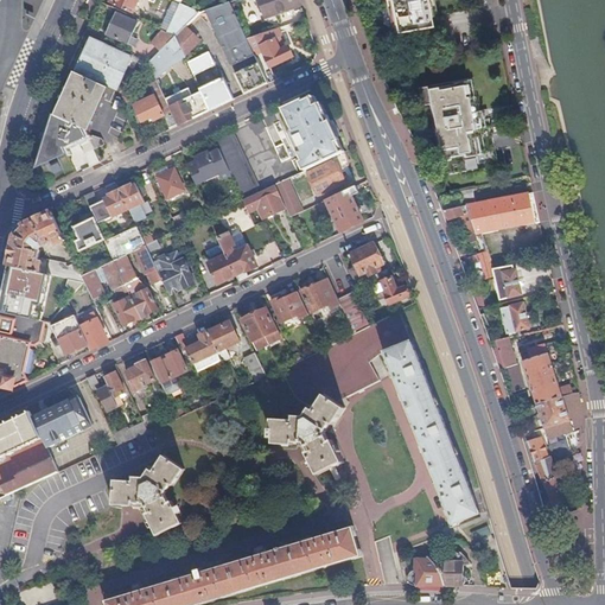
[(151,0),(153,1),(153,0),(110,0),(110,1),(132,11),(137,0),(151,0)]
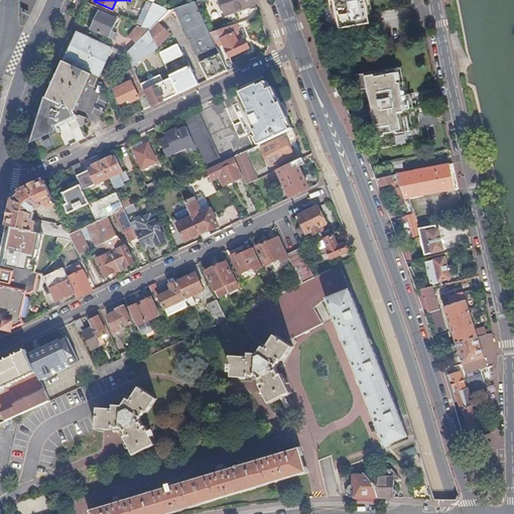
[(173,7),(208,79),(227,70),(216,46),(210,32),(195,1),(194,0),(173,7)]
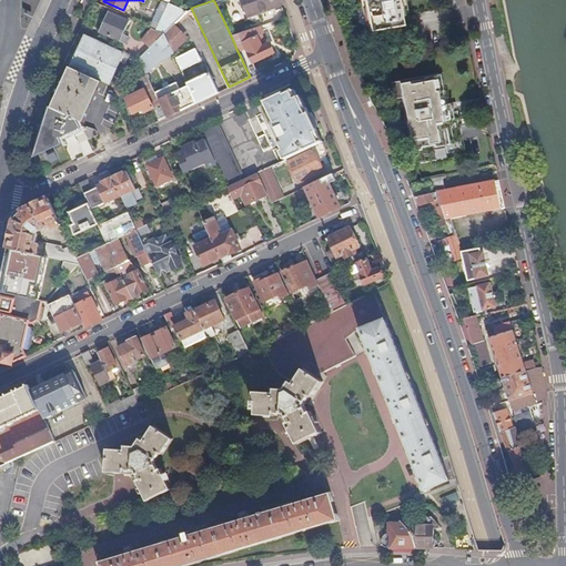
[(241,0),(246,14),(280,3),(279,0),(241,0)]
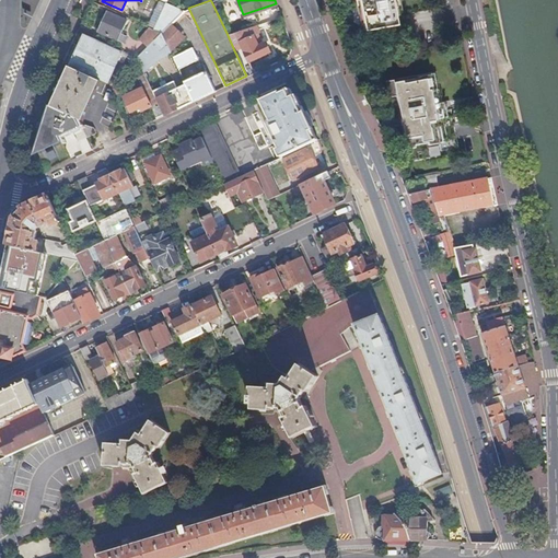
[(357,0),(363,28),(396,23),(395,14),(403,13),(399,0),(357,0)]
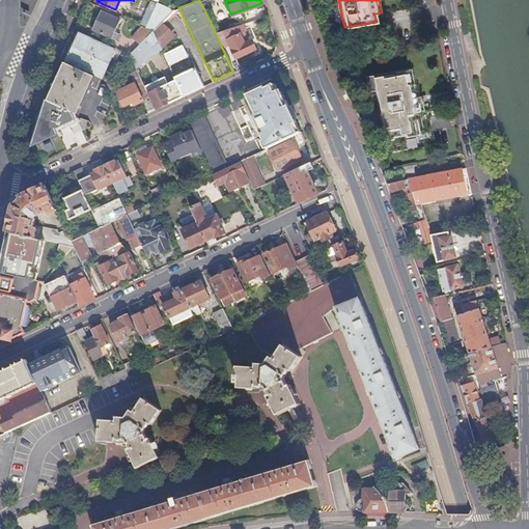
[(157,1),(144,27),(152,31),(162,21),(174,8),(157,1)]
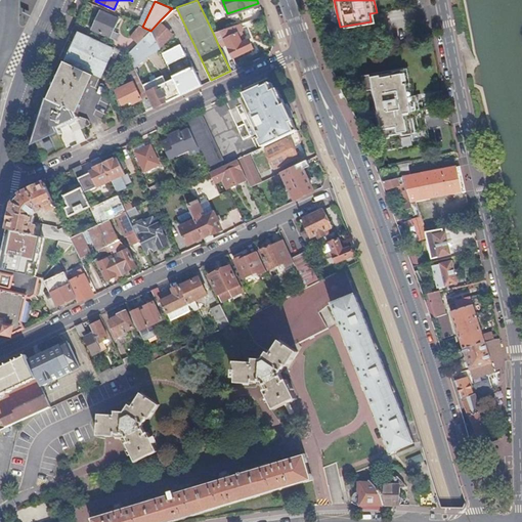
[(244,10),(245,17),(258,15),(257,9),(244,10)]
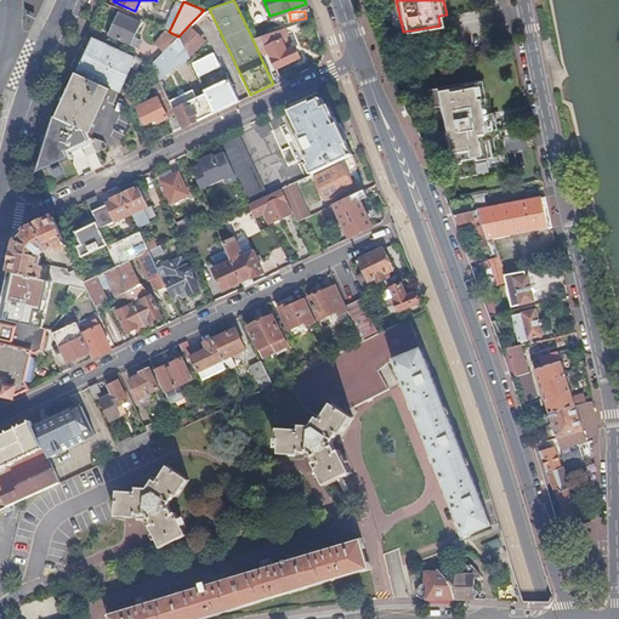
[(132,35),(140,21),(118,12),(108,34),(129,44),(132,35)]
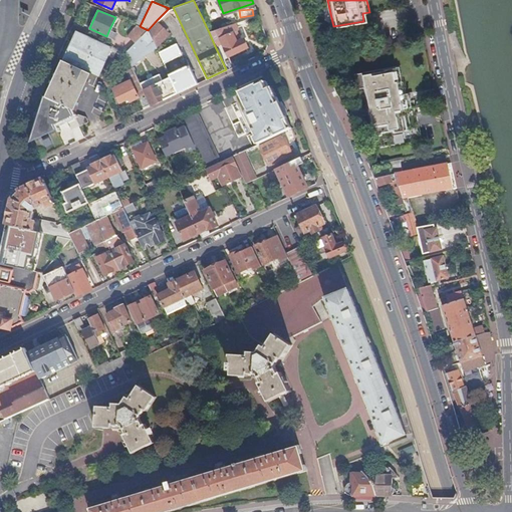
[(169,31),(157,20),(148,30),(154,43),(156,46),(169,31)]
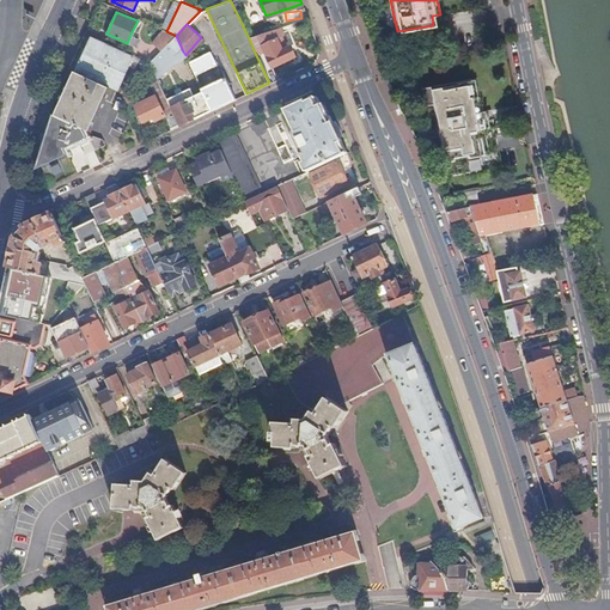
[(280,28),(280,26),(249,38),(256,55),(264,50),(272,66),(293,55),(288,46),(284,48),(281,49),(276,38),(284,35),(280,28)]
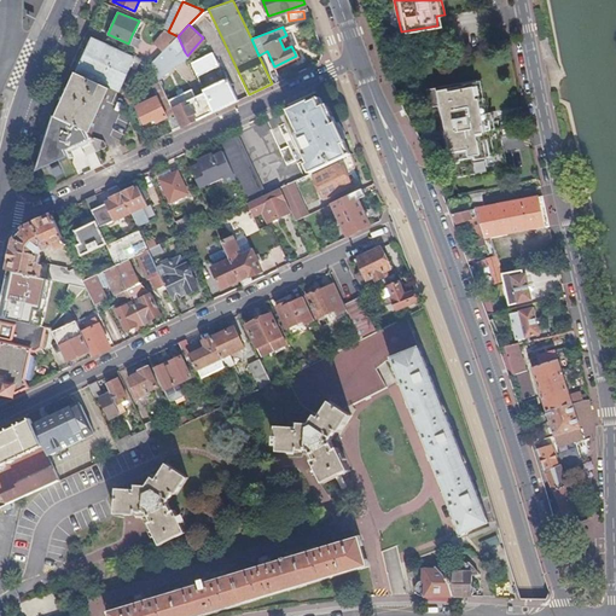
[(152,42),(162,52),(178,36),(168,32),(164,30),(152,42)]
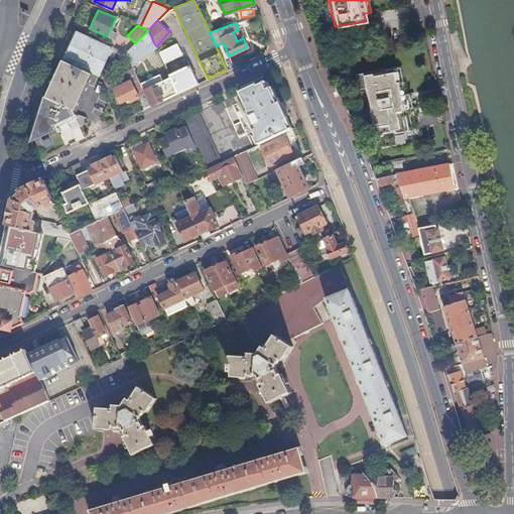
[(125,52),(131,63),(154,43),(148,30),(135,43),(125,52)]
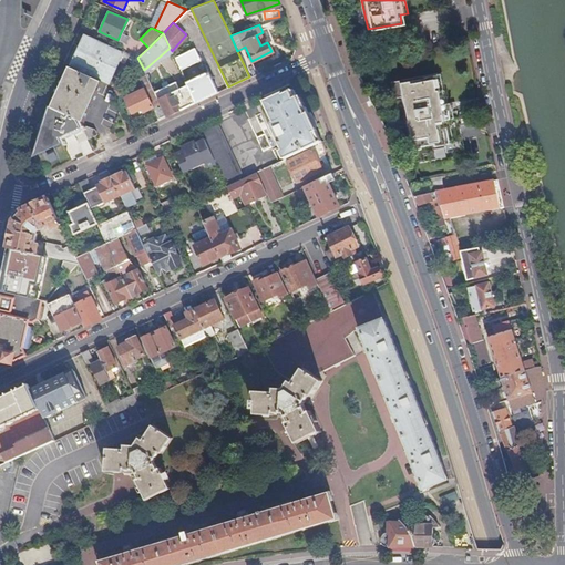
[(122,51),(84,34),(70,65),(108,83),(122,51)]
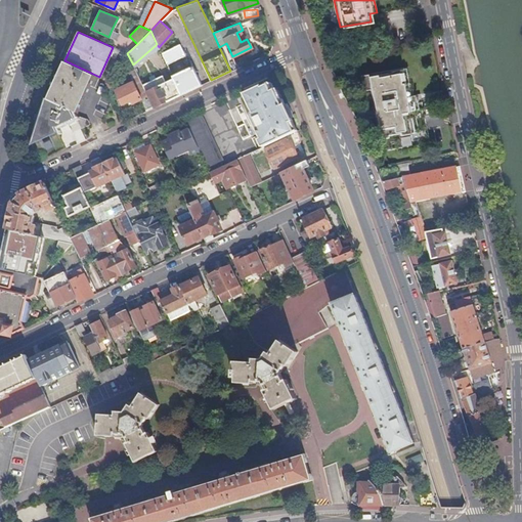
[(161,52),(167,63),(184,54),(179,43),(161,52)]
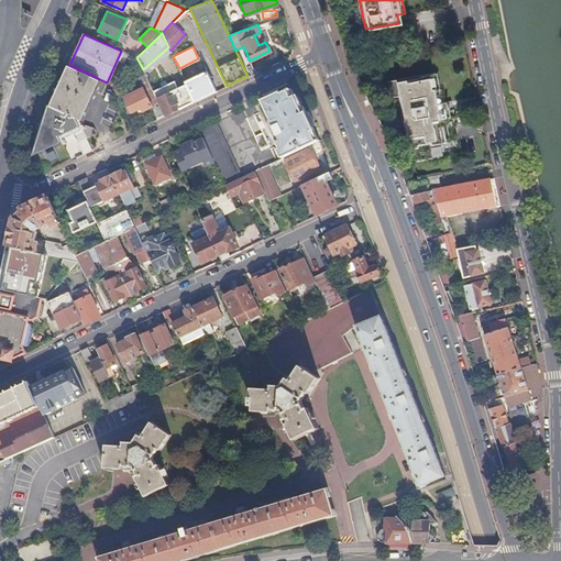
[(131,63),(143,87),(151,102),(157,99),(153,90),(143,69),(136,57),(131,63)]
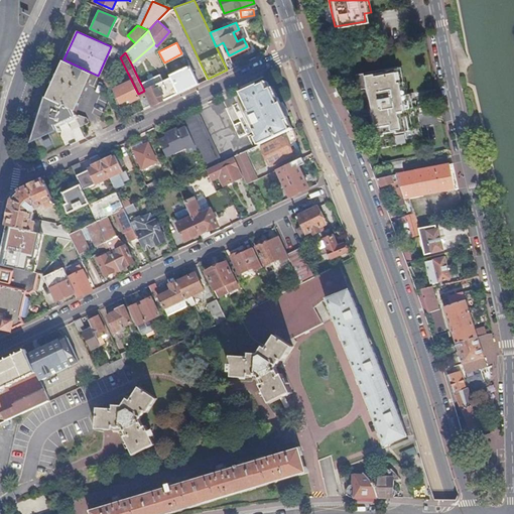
[(45,97),(71,108),(76,110),(92,74),(62,60),(45,97)]
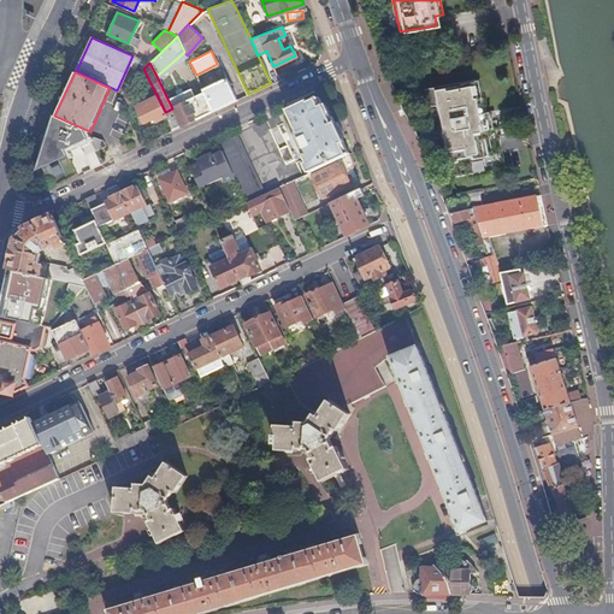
[(478,76),(420,88),(424,106),(436,104),(450,177),(505,165),(495,117),(479,120),(477,111),(485,110),(478,76)]
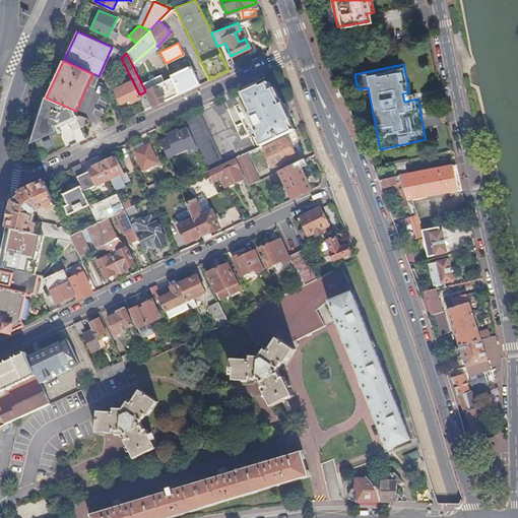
[(200,83),(191,65),(171,75),(172,77),(180,93),(200,83)]
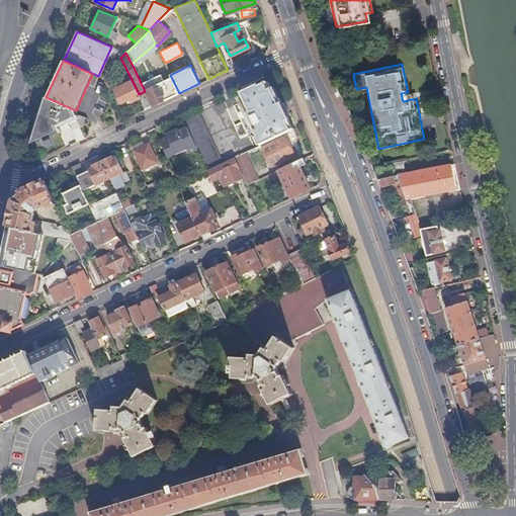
[(147,74),(148,78),(161,72),(164,78),(170,76),(166,66),(147,74)]
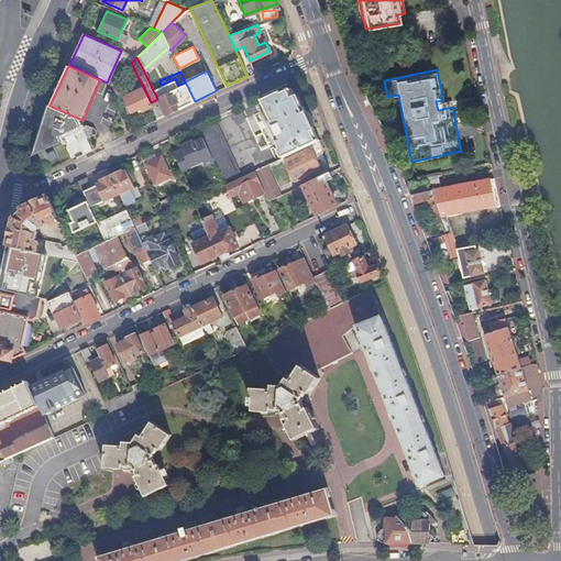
[(121,90),(116,79),(110,85),(114,94),(121,90)]
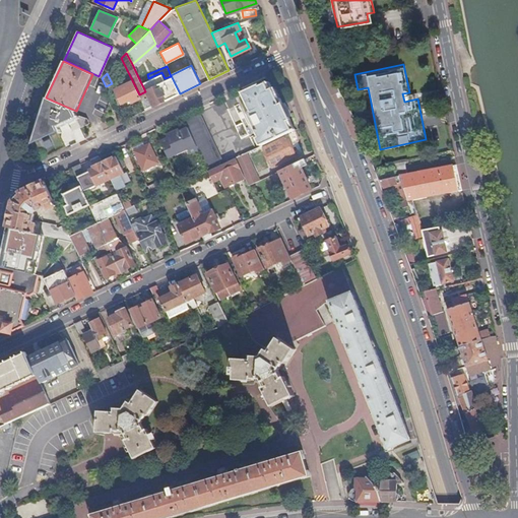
[(160,74),(141,83),(145,91),(152,107),(172,96),(180,93),(172,77),(164,80),(160,74)]
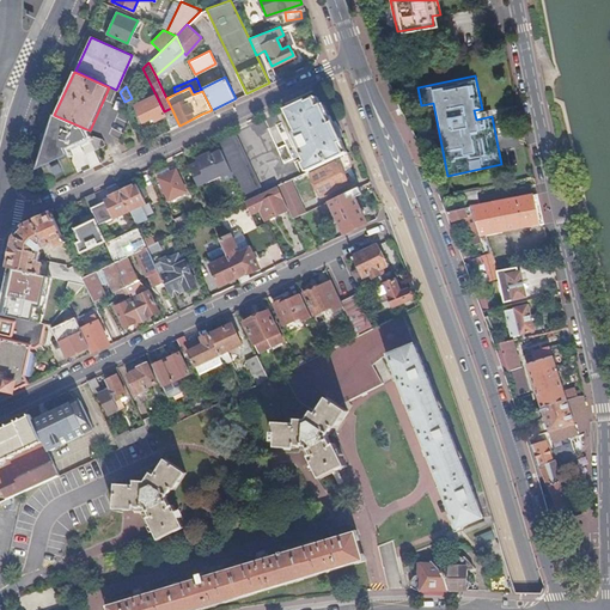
[(164,111),(156,95),(134,104),(142,121),(152,116),(154,120),(164,116),(170,129),(180,126),(171,108),(164,111)]
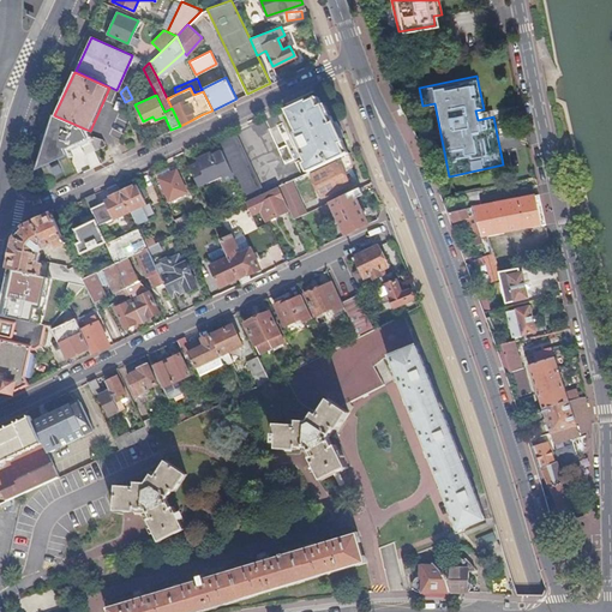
[(307,171),(309,169),(347,151),(334,120),(330,121),(322,103),(318,105),(315,97),(307,101),(306,99),(286,108),(297,130),(292,132),(306,160),(304,161),(307,171)]
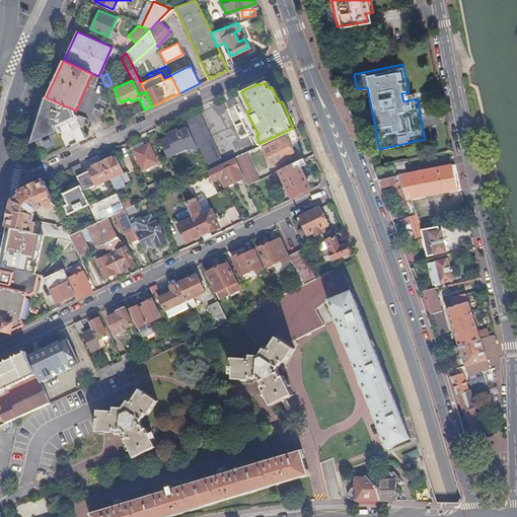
[(416,91),(409,92),(401,93),(403,101),(417,98),(416,91)]
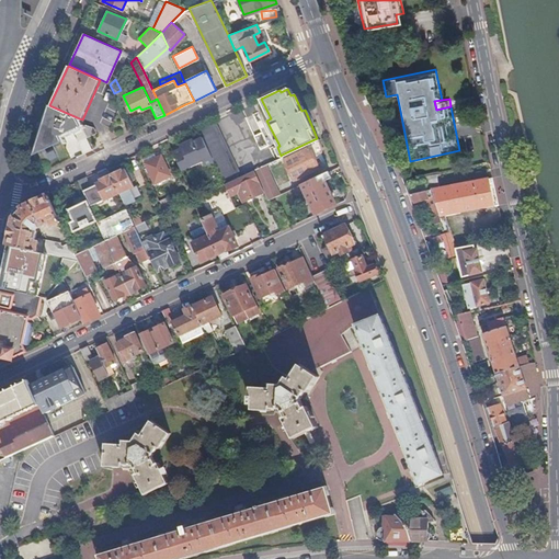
[(60,136),(80,126),(77,117),(49,105),(48,104),(33,156),(63,141),(60,136)]
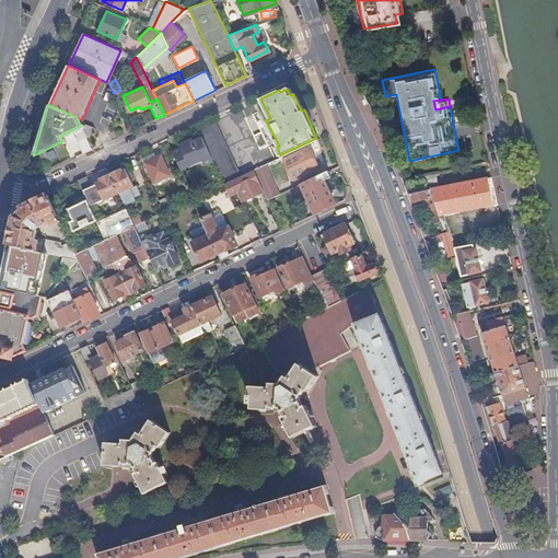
[(212,121),(198,128),(201,136),(212,161),(223,183),(237,175),(212,121)]
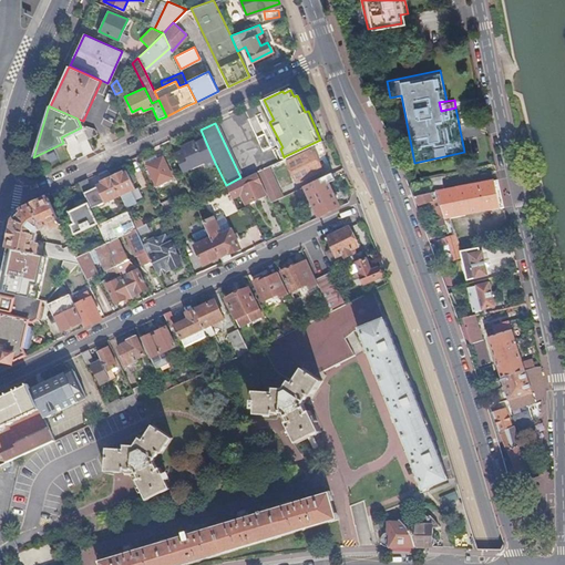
[(86,126),(82,129),(86,136),(95,132),(93,127),(86,126)]
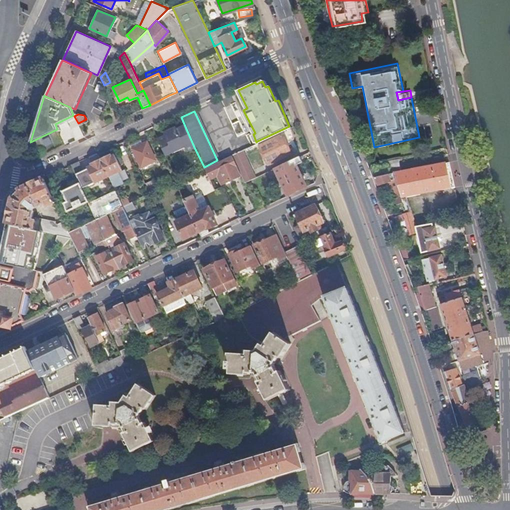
[(164,134),(157,138),(165,155),(184,146),(186,151),(194,147),(184,124),(176,128),(175,126),(163,132),(164,134)]
